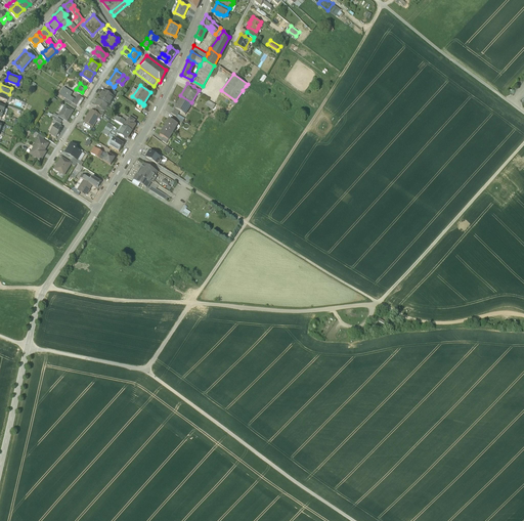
[(114,94),(105,89),(103,88),(99,95),(110,101),(114,94)]
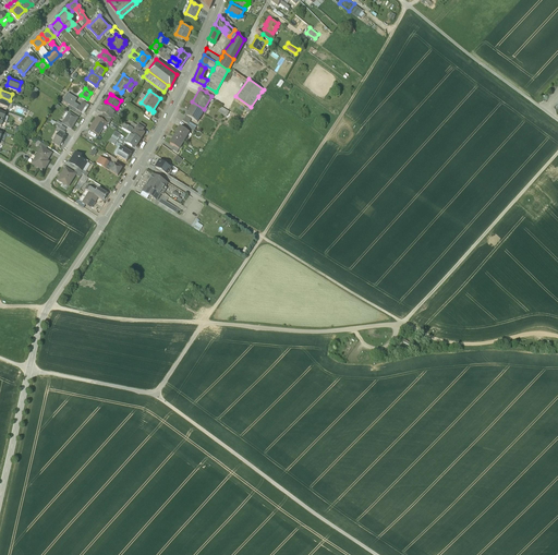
[(10,100),(0,96),(0,103),(7,106),(8,106),(10,100)]
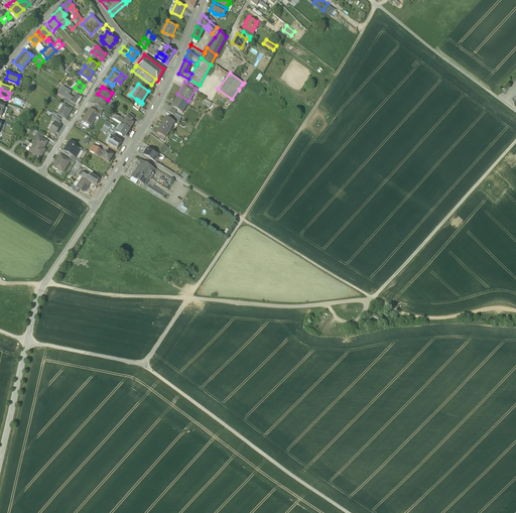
[(75,102),(72,100),(74,97),(66,92),(62,97),(74,104),(75,102)]
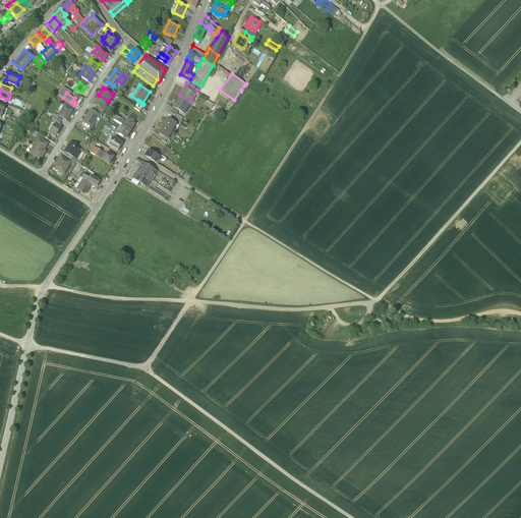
[(80,95),(77,93),(74,98),(72,101),(75,103),(77,100),(79,102),(80,99),(79,97),(80,95)]
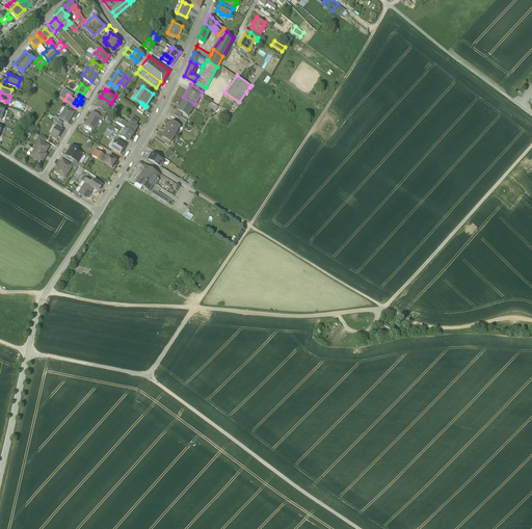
[(106,110),(111,103),(101,97),(97,103),(99,105),(101,106),(106,110)]
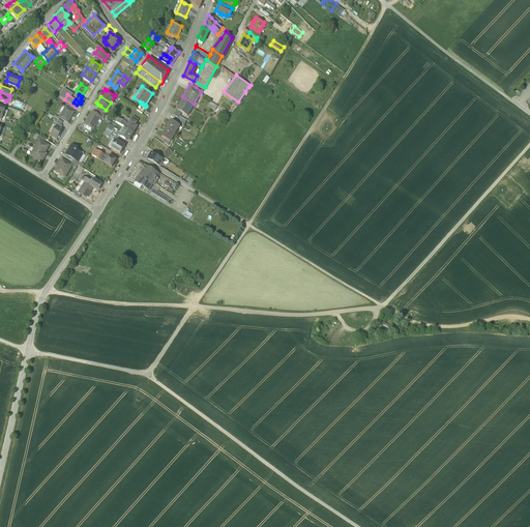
[(182,96),(180,100),(176,107),(182,111),(187,114),(194,104),(182,96)]
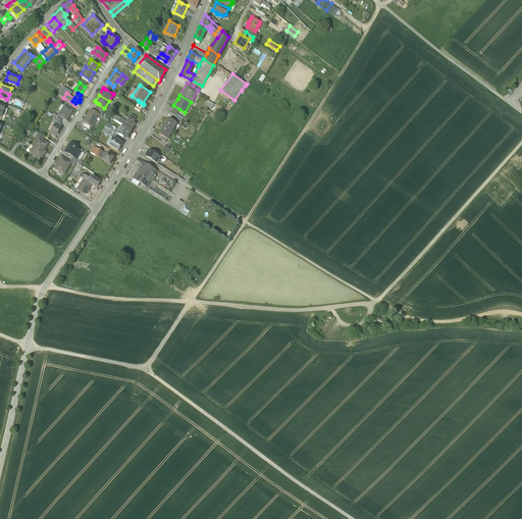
[(143,105),(139,102),(140,101),(138,100),(135,105),(140,109),(143,105)]
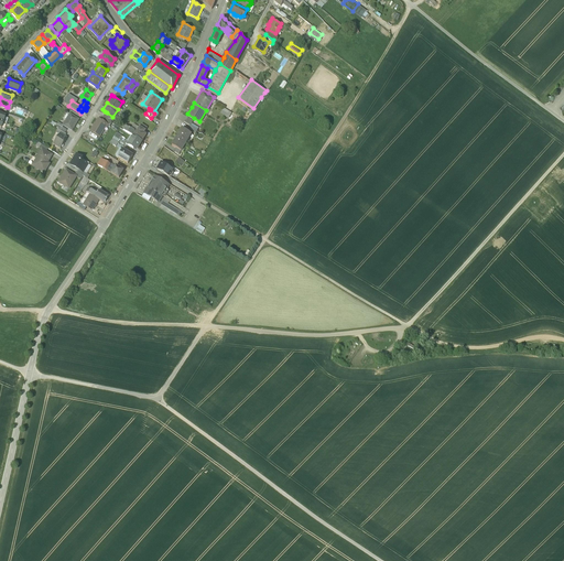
[(78,117),(71,111),(63,122),(72,127),(78,117)]
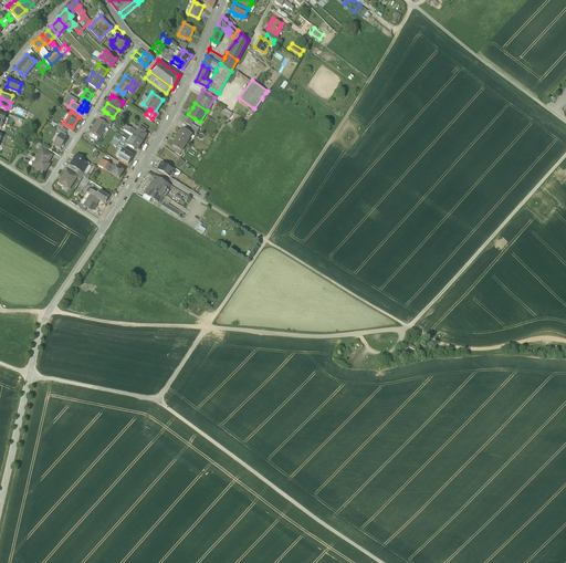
[(195,118),(188,114),(185,120),(190,123),(195,118)]
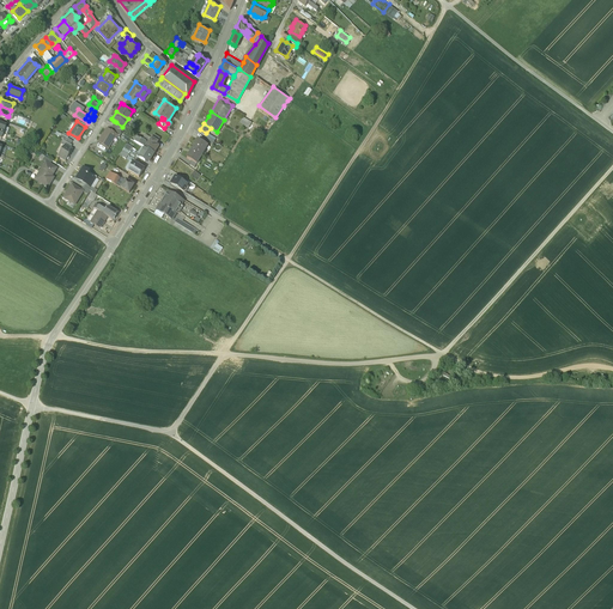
[(114,129),(107,125),(97,139),(109,146),(117,133),(117,132),(114,129)]
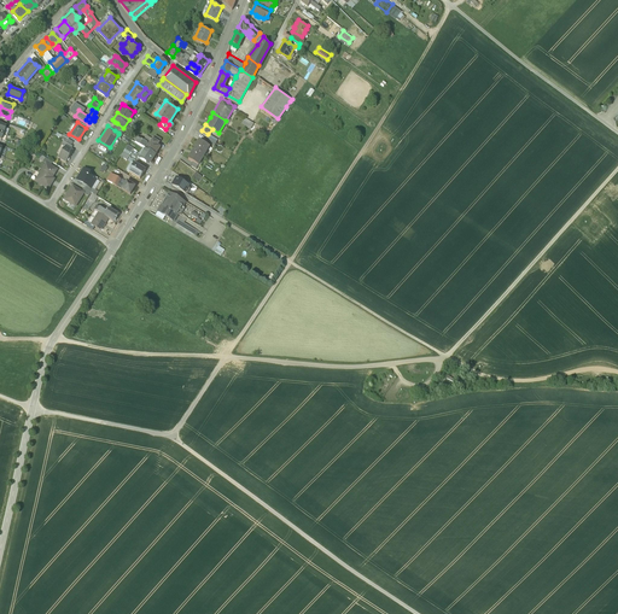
[(209,144),(200,138),(194,147),(204,153),(208,148),(207,147),(209,144)]
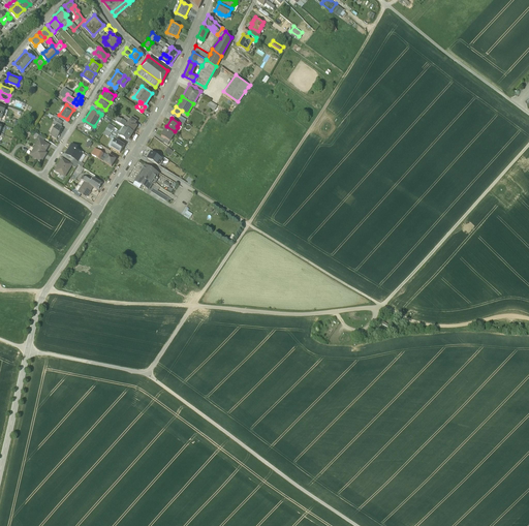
[(135,123),(129,119),(127,122),(125,125),(133,130),(136,124),(135,123)]
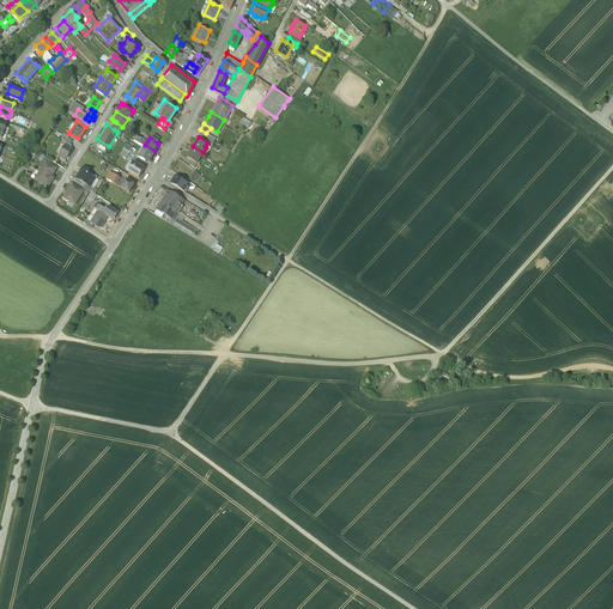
[(133,145),(127,140),(122,147),(128,152),(133,145)]
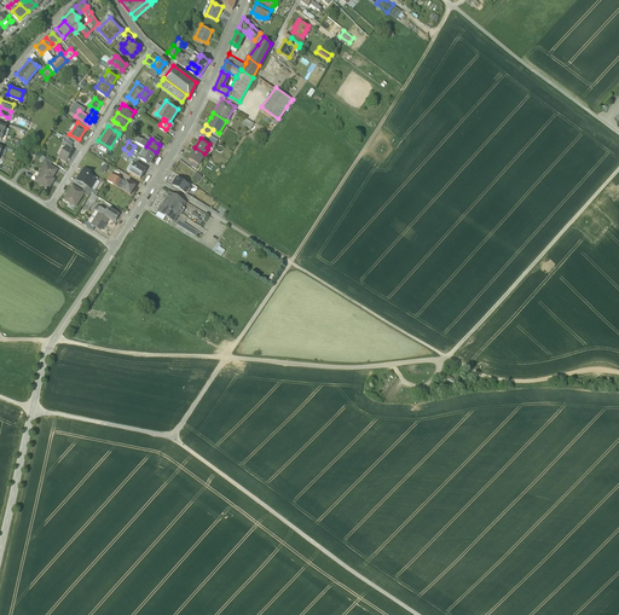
[(70,146),(65,144),(59,155),(67,160),(74,149),(70,146)]
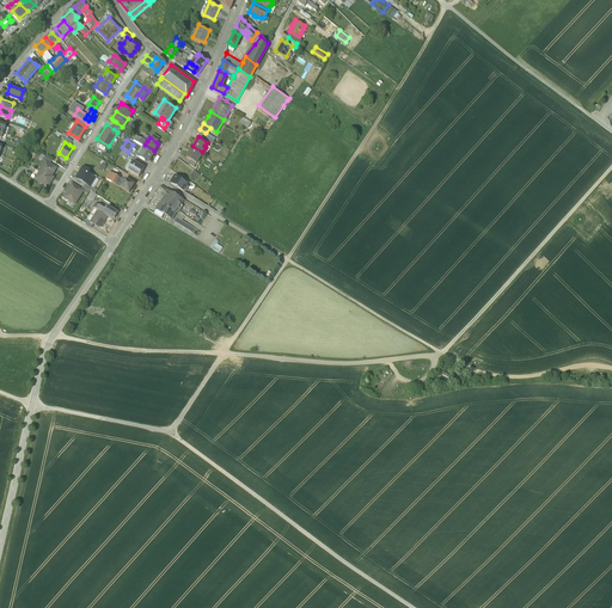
[(150,158),(154,151),(145,145),(139,154),(145,158),(146,155),(150,158)]
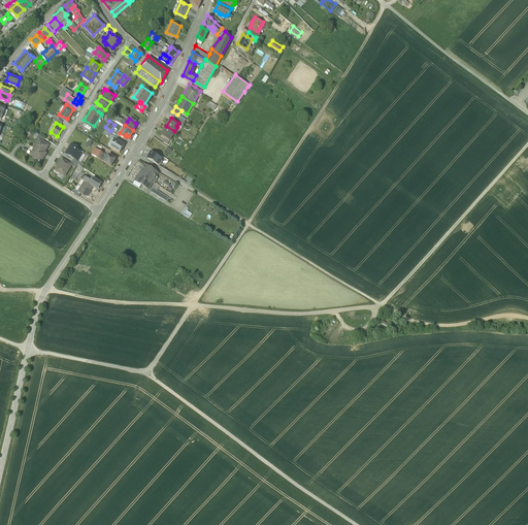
[(166,126),(161,134),(165,136),(168,138),(170,134),(172,135),(174,131),(166,126)]
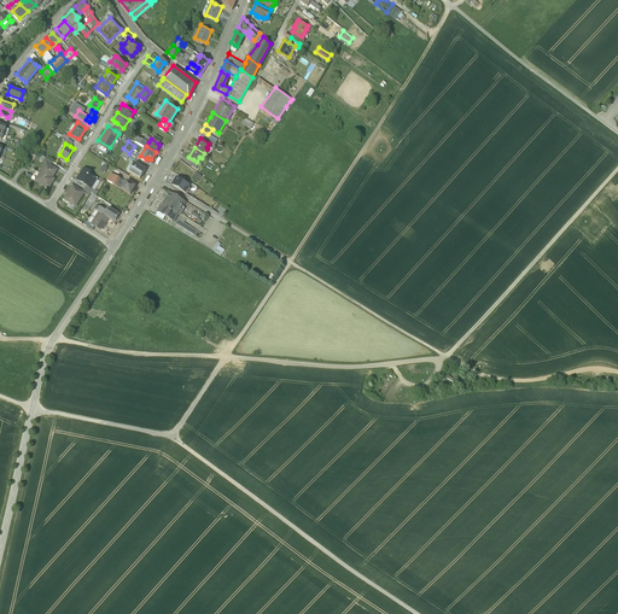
[(51,163),(46,161),(35,179),(48,186),(52,181),(50,179),(57,167),(51,163)]
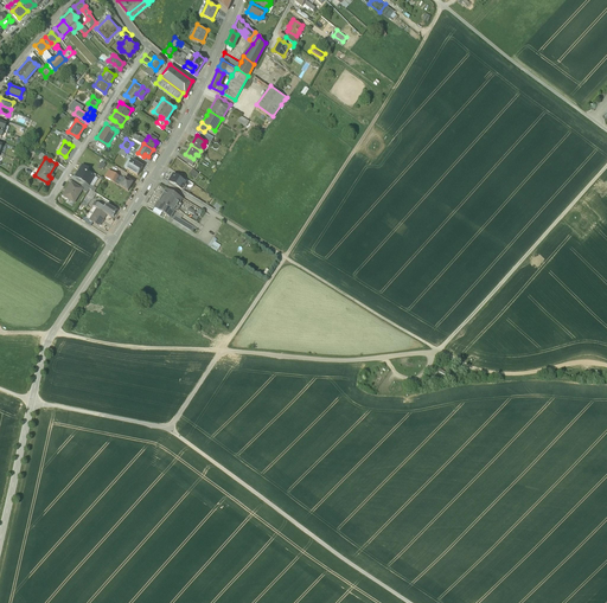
[(144,164),(132,158),(127,167),(138,174),(144,164)]
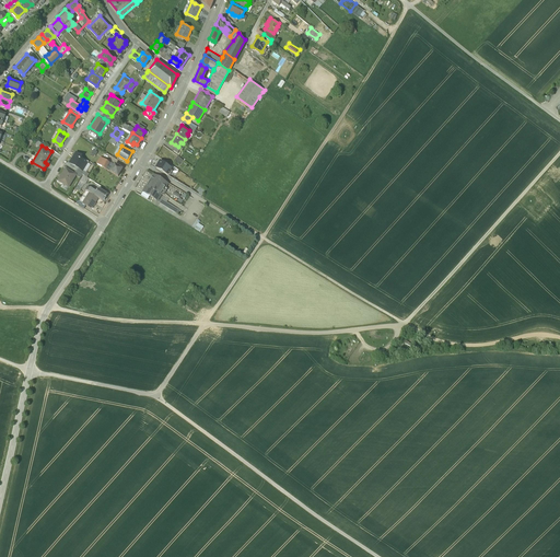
[(78,165),(83,169),(88,161),(81,157),(82,154),(76,150),(69,160),(78,165)]
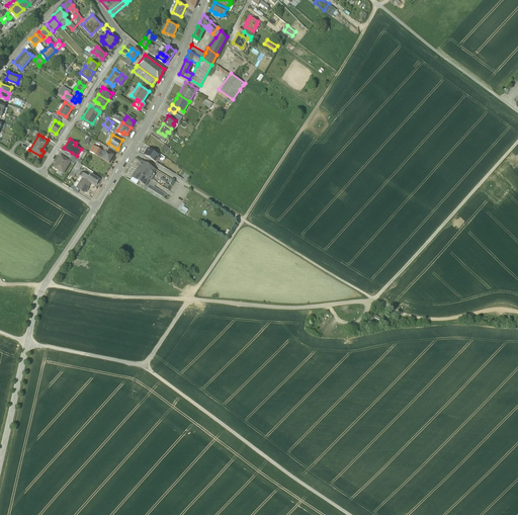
[(98,154),(101,149),(92,143),(89,149),(98,154)]
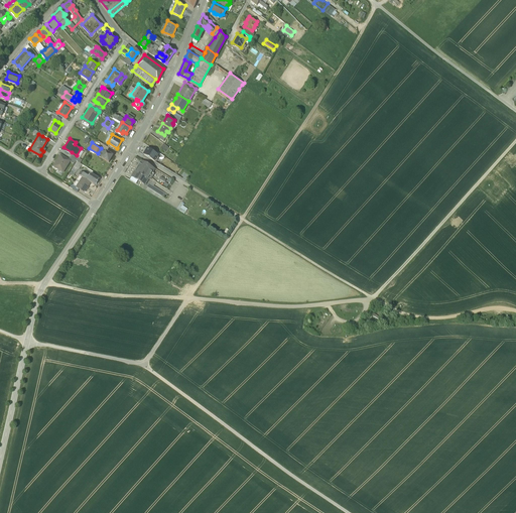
[(159,152),(157,151),(150,147),(147,145),(143,152),(154,159),(159,152)]
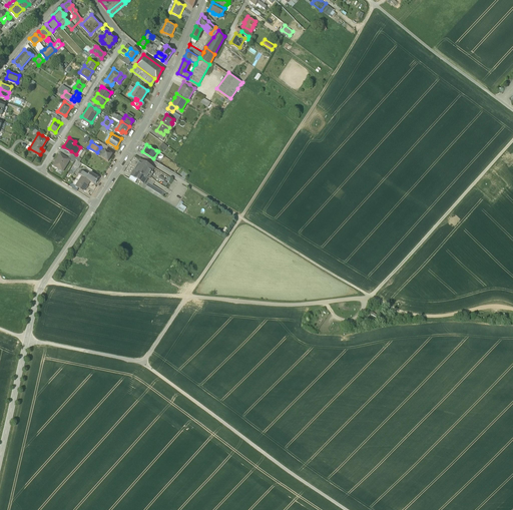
[(112,152),(105,148),(100,155),(108,159),(112,152)]
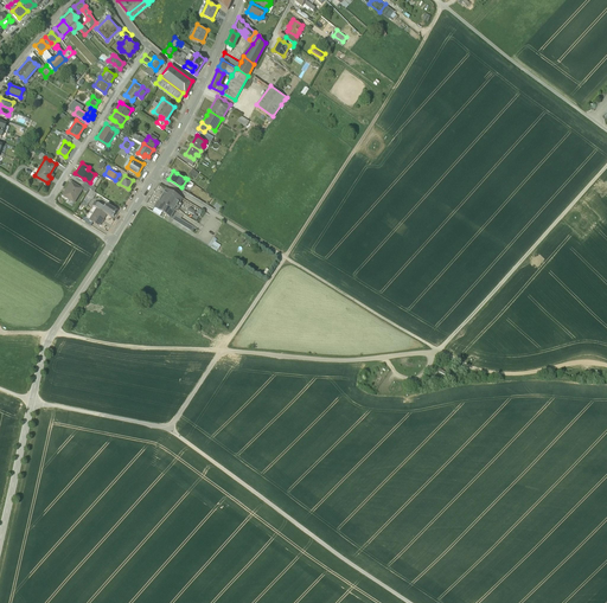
[(80,185),(71,180),(63,193),(75,200),(82,187),(82,186),(80,185)]
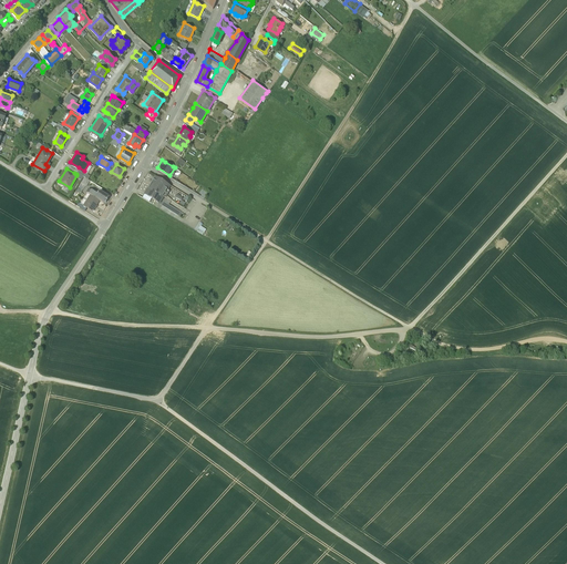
[(169,183),(155,175),(145,192),(152,196),(158,201),(161,196),(169,183)]
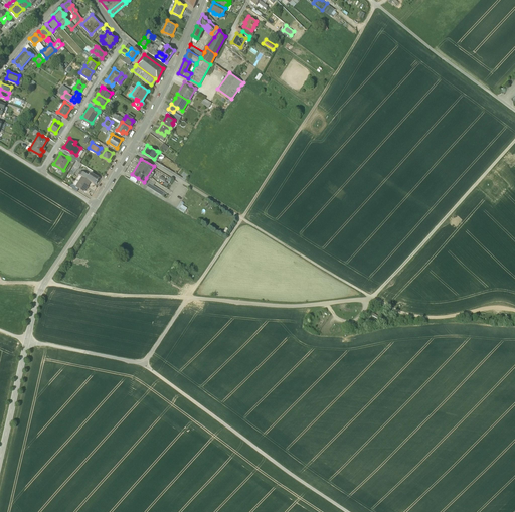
[(88,178),(90,175),(80,169),(78,172),(82,175),(88,178)]
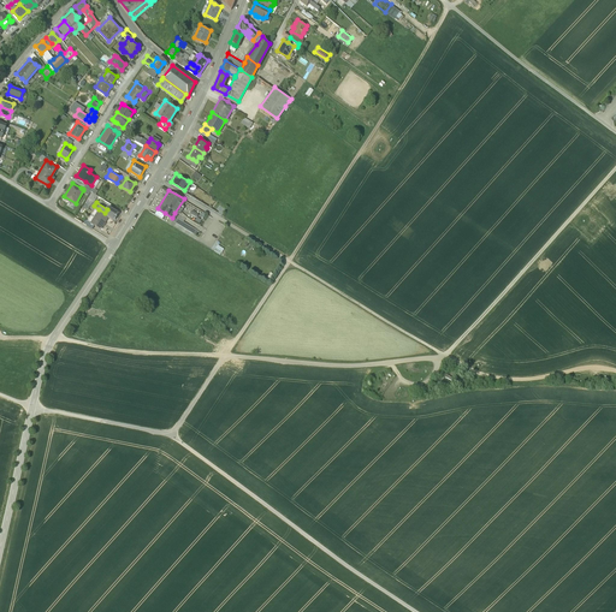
[(113,218),(118,211),(110,206),(107,209),(105,213),(108,215),(113,218)]
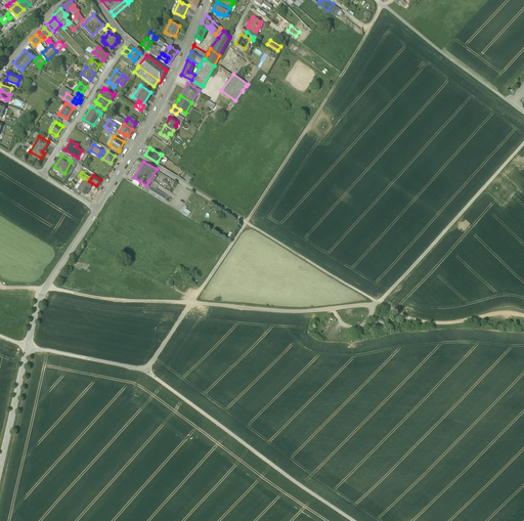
[(89,181),(84,178),(78,187),(81,189),(85,192),(92,183),(89,181)]
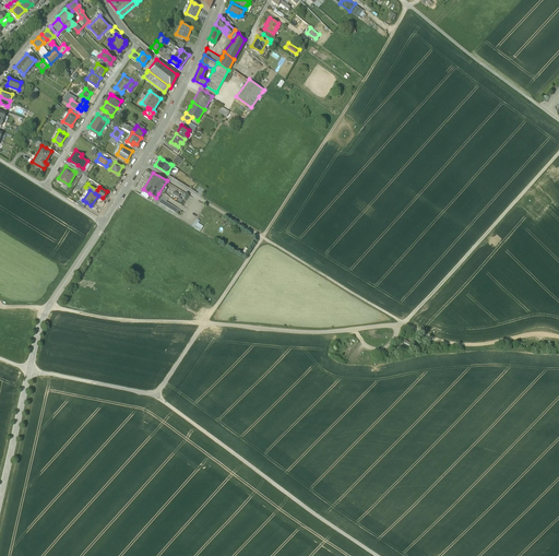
[(179,206),(158,193),(156,198),(177,210),(179,206)]
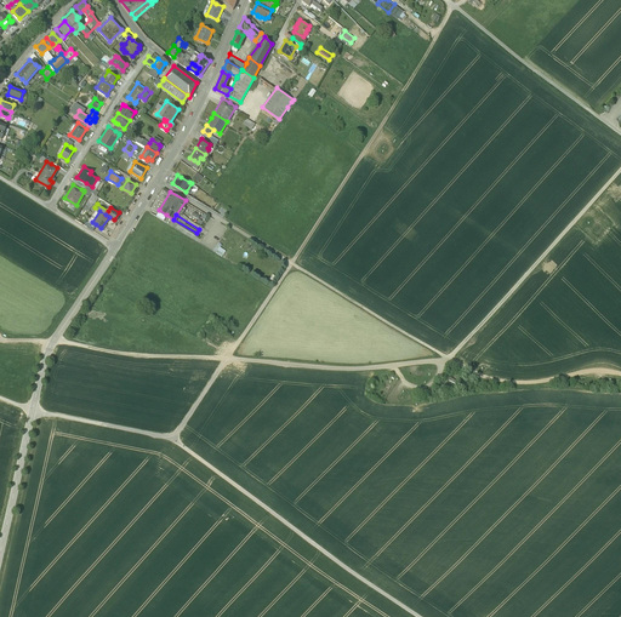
[(443,384),(450,389),(455,381),(449,376),(443,384)]
